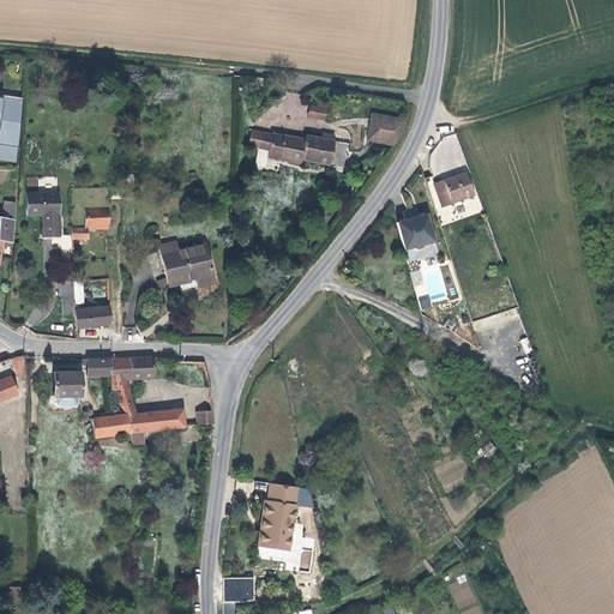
[(0,145),(16,148),(22,98),(0,94),(0,145)]
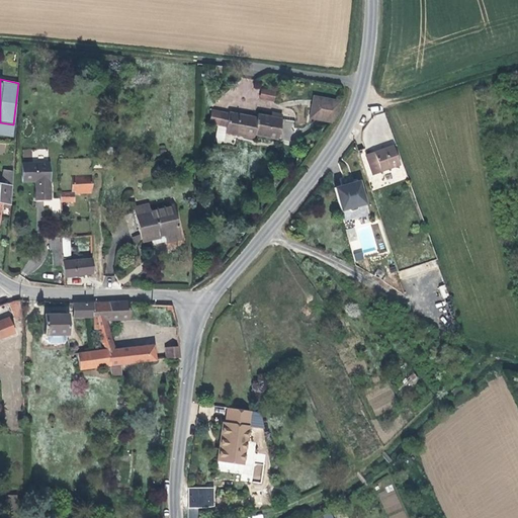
[(262,87),(259,98),(274,101),(276,90),(262,87)]
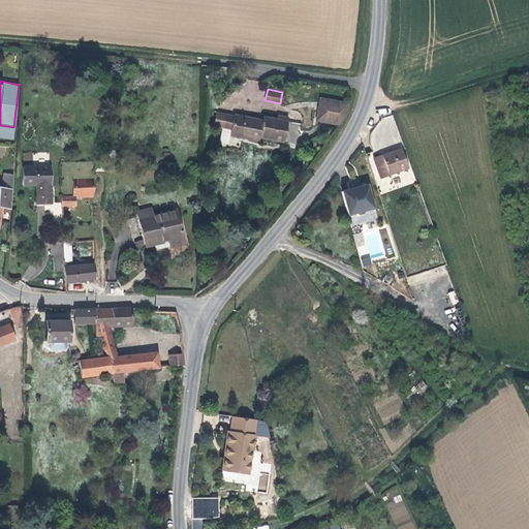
[(320,98),(315,121),(337,125),(344,116),(347,103),(320,98)]
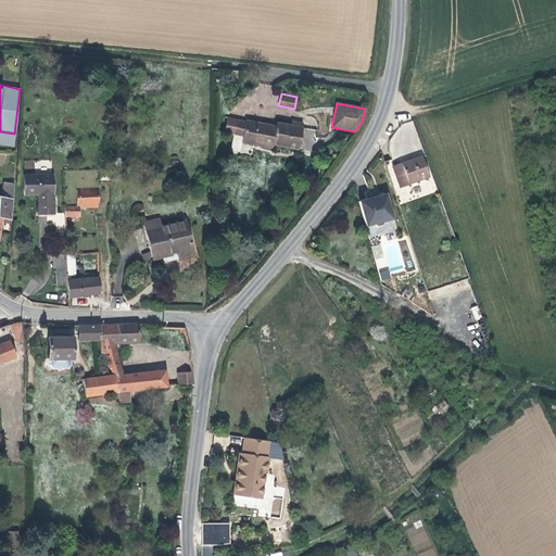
[(256,126),(227,117),(224,133),(234,135),(231,150),(240,151),(241,142),(272,148),(272,143),(298,149),(303,124),(291,122),(290,125),(276,123),(276,126),(256,123),(256,126)]
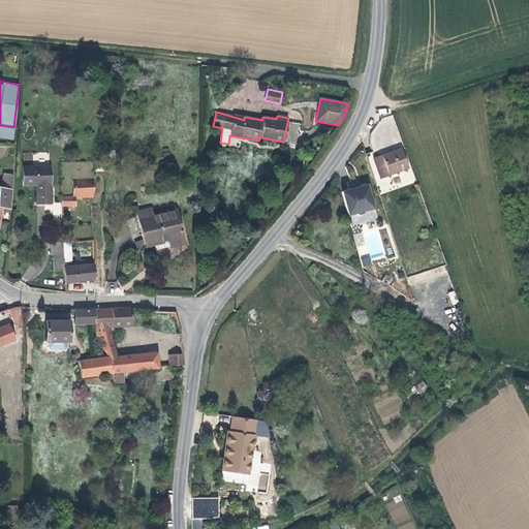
[(401,149),(373,159),(379,178),(408,168),(401,149)]
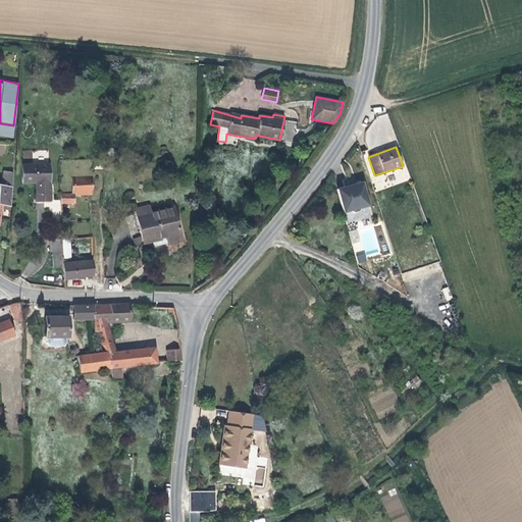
[(48,164),(21,165),(22,184),(36,183),(36,203),(50,203),(48,164)]
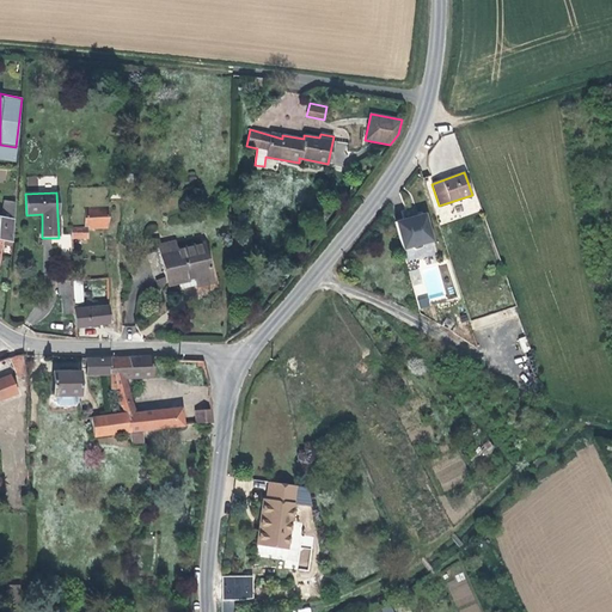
[(13,242),(14,202),(4,201),(1,216),(0,216),(0,239),(4,240),(13,242)]
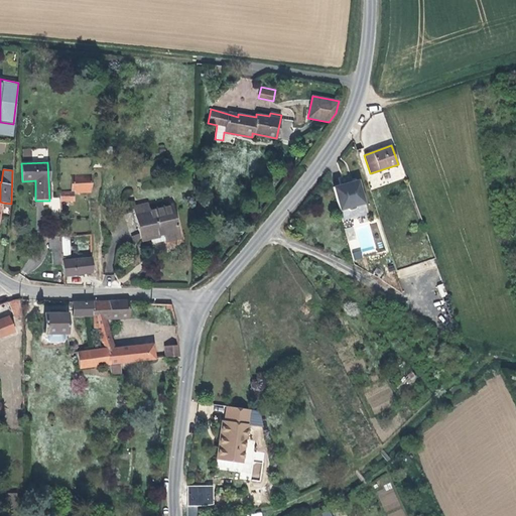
[(74,192),(91,192),(92,174),(71,175),(72,190),(59,190),(59,202),(75,202),(74,192)]
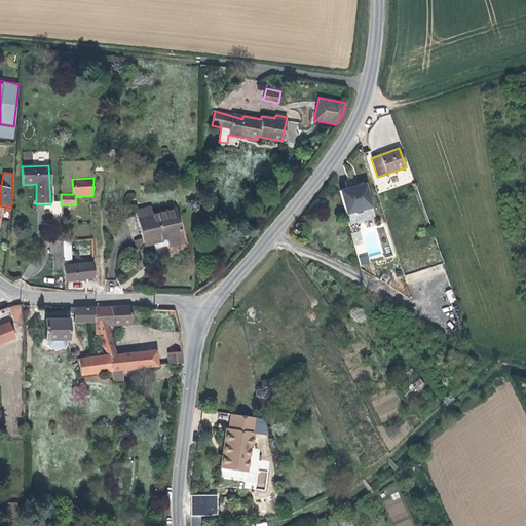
[(347,189),(347,188),(339,190),(345,214),(351,212),(355,214),(362,213),(364,209),(371,207),(365,183),(357,185),(357,187),(347,189)]
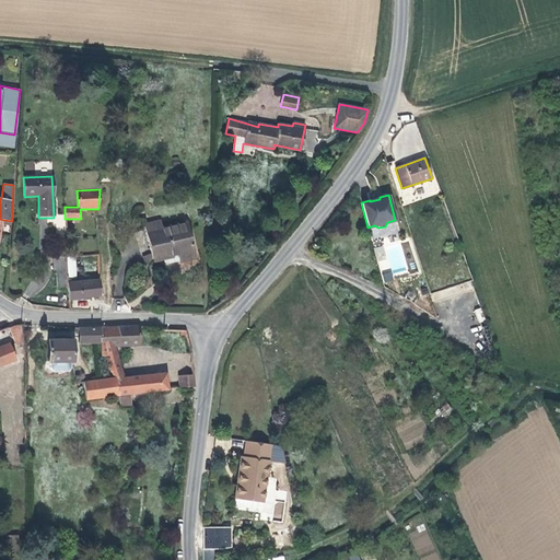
[(152,254),(153,259),(154,261),(163,259),(164,264),(168,264),(195,257),(187,223),(162,229),(160,221),(146,224),(152,254)]
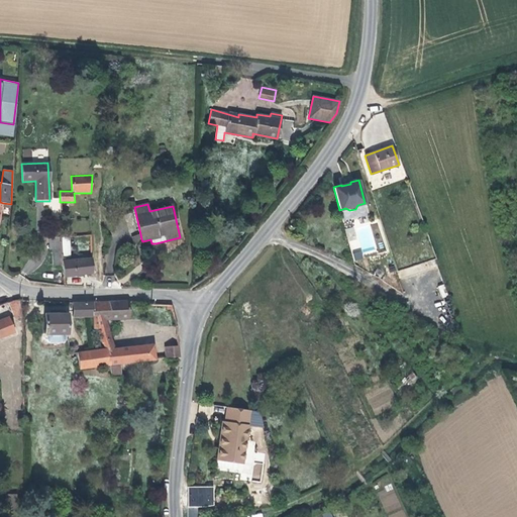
[(363,259),(362,253),(377,250),(370,224),(354,227),(354,226),(345,228),(353,261),(363,259)]
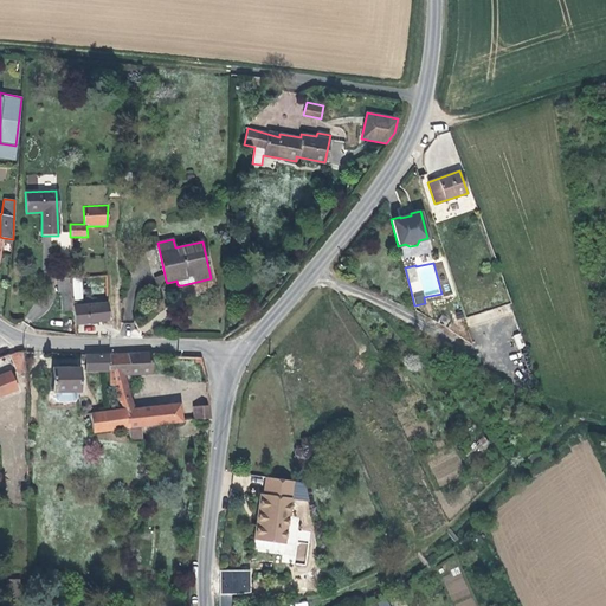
[(166,281),(165,275),(155,277),(159,287),(166,281)]
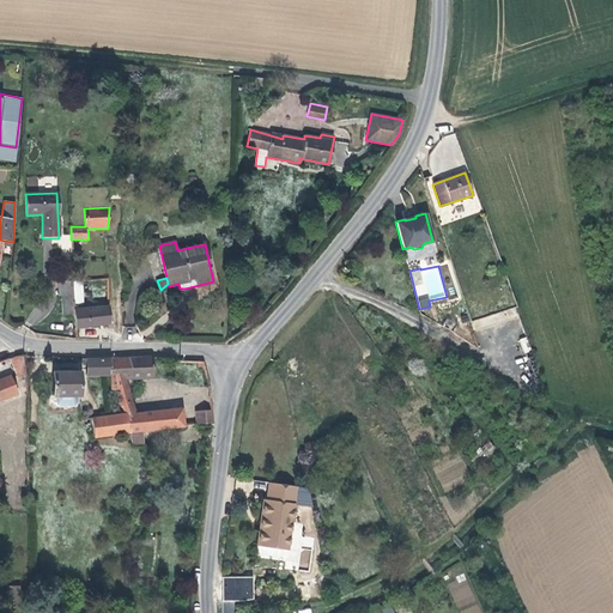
[(58,281),(59,296),(62,296),(73,296),(72,281),(58,281)]
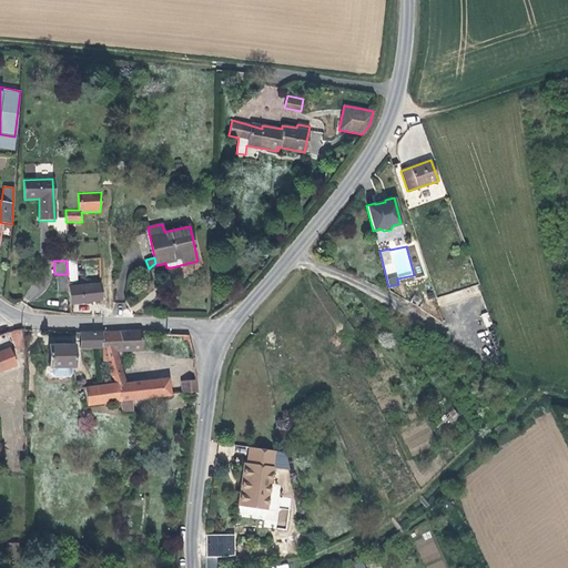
[(68,274),(69,290),(69,304),(101,300),(101,283),(74,286),(74,283),(77,283),(75,261),(67,261),(68,274)]
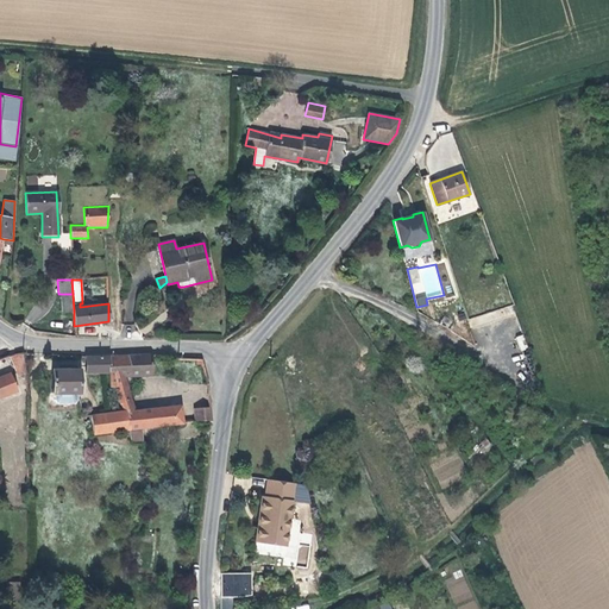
[(74,311),(73,294),(62,294),(63,311),(74,311)]
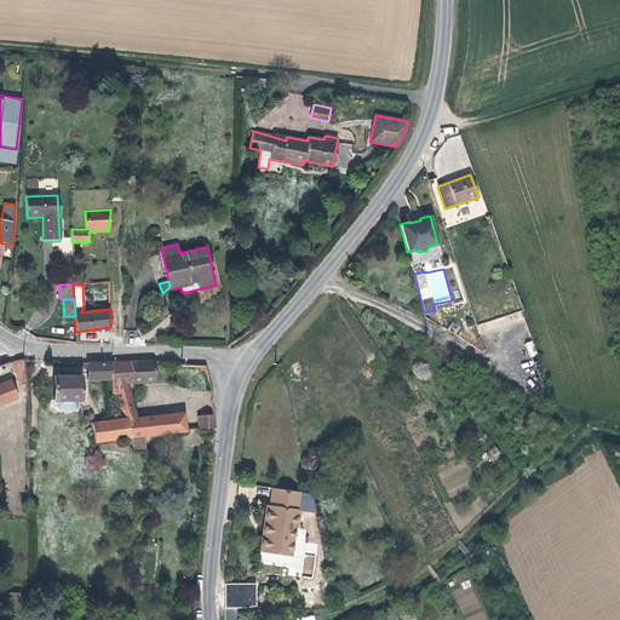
[(26,379),(23,359),(22,359),(10,361),(18,382),(26,379)]
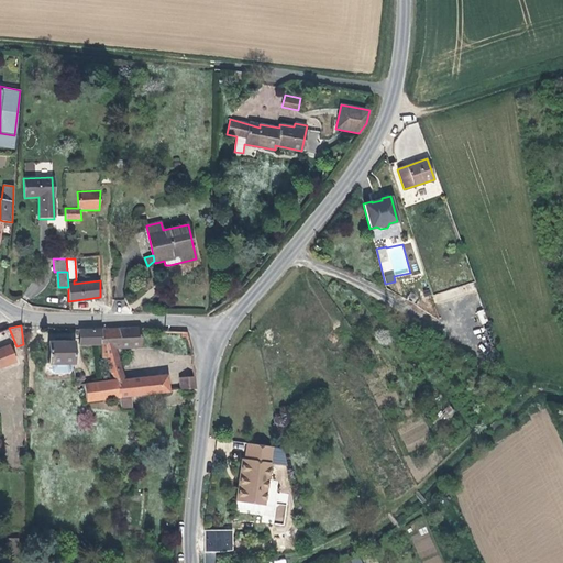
[(140,346),(139,328),(101,330),(101,344),(101,349),(114,348),(140,346)]
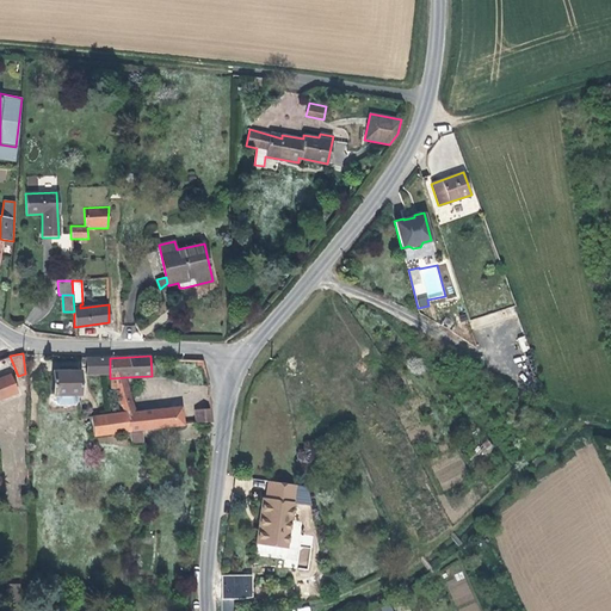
[(110,358),(96,358),(86,357),(87,374),(110,374),(110,358)]
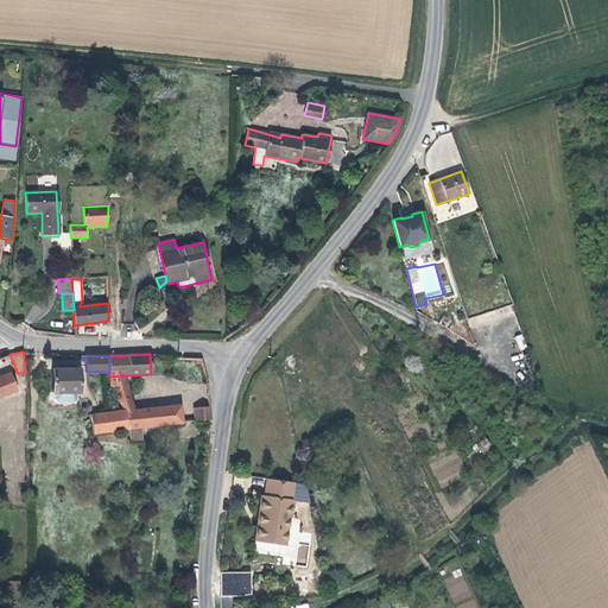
[(80,369),(51,369),(52,393),(55,392),(55,399),(59,404),(74,404),(77,399),(77,392),(80,392),(80,369)]
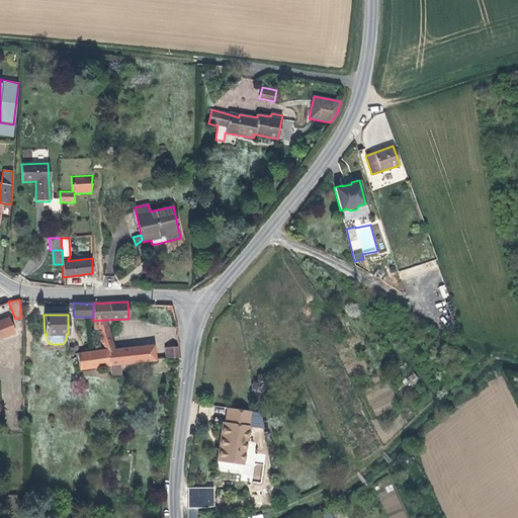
[(0,338),(14,332),(8,317),(0,320),(0,338)]
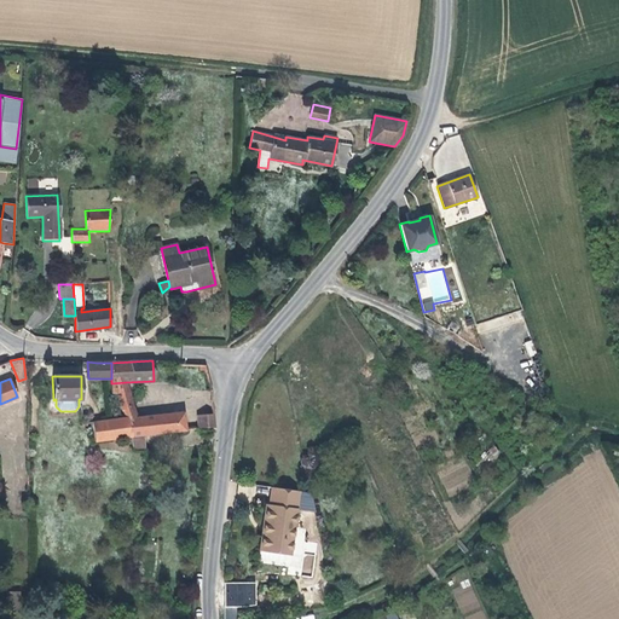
[(111,383),(113,394),(116,393),(128,392),(126,382),(111,383)]
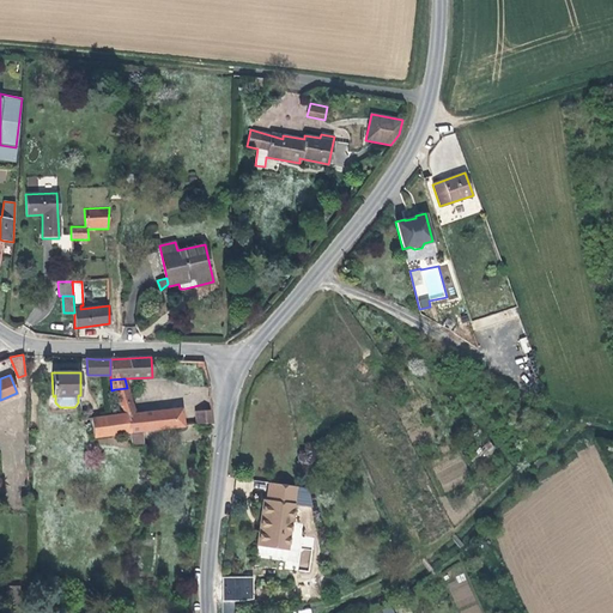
[(127,388),(115,389),(120,402),(121,405),(132,402),(127,388)]
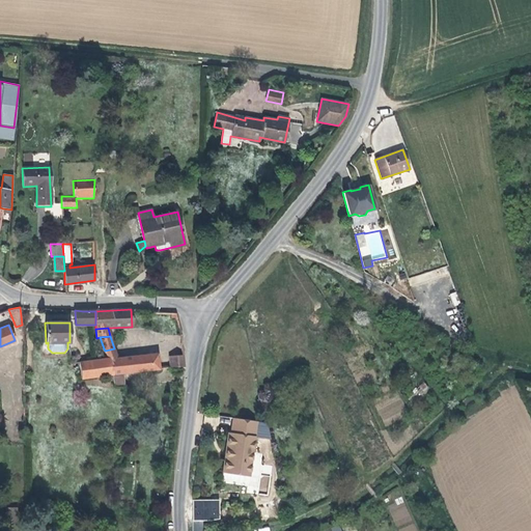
[(105,351),(110,358),(110,359),(116,358),(114,348),(105,351)]
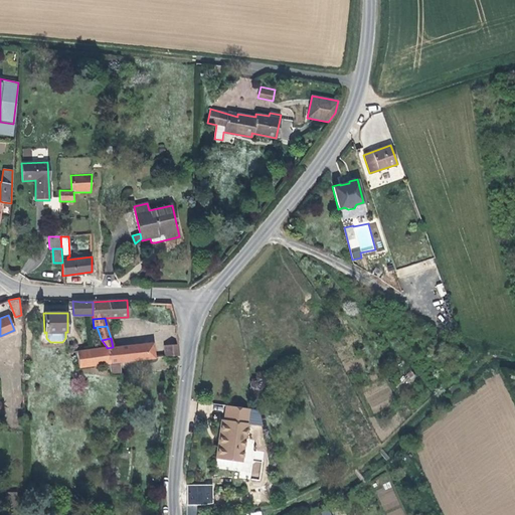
[(107,348),(109,363),(120,362),(154,358),(153,343),(113,347),(107,348)]
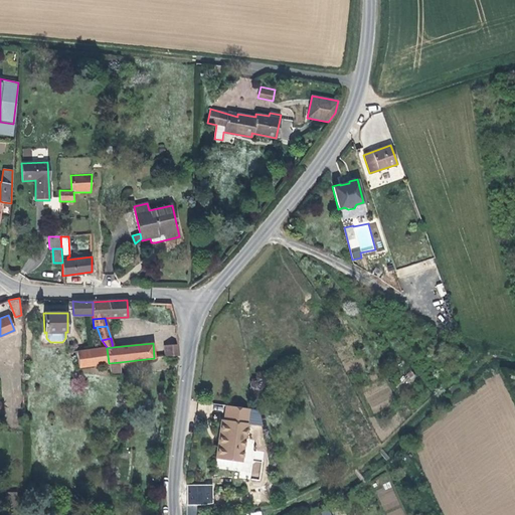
[(178,344),(177,344),(164,345),(165,357),(176,356),(179,355),(178,344)]
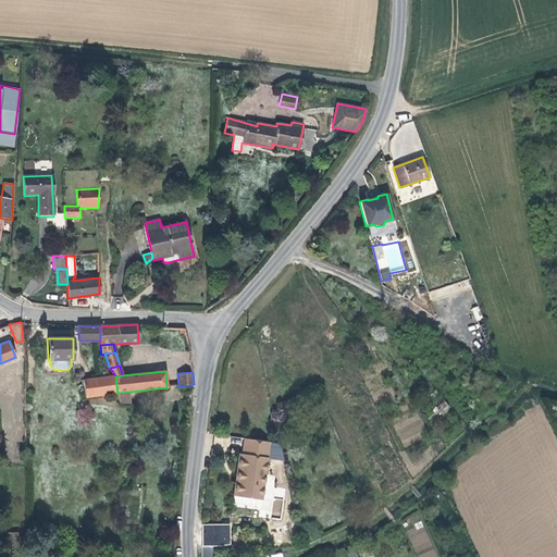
[(115,376),(115,375),(106,378),(109,394),(118,393),(115,376)]
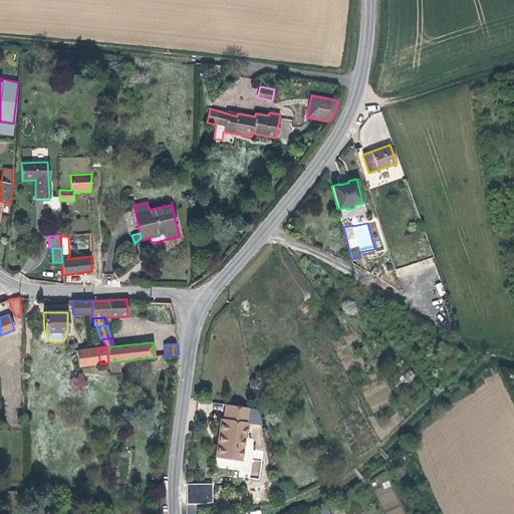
[(97,348),(80,350),(76,350),(77,352),(80,351),(81,360),(84,360),(85,365),(100,363),(97,348)]
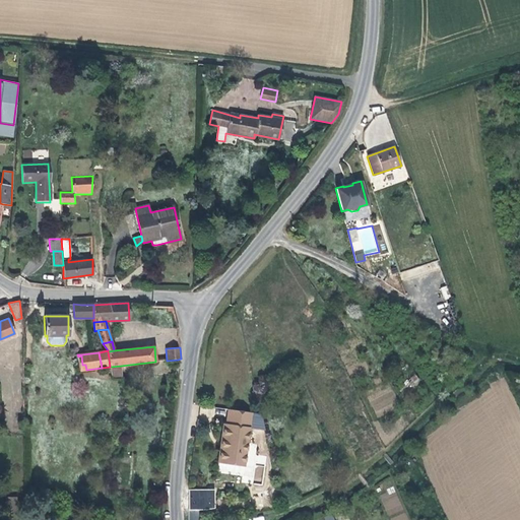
[(82,365),(81,355),(78,356),(79,371),(86,370),(85,365),(82,365)]
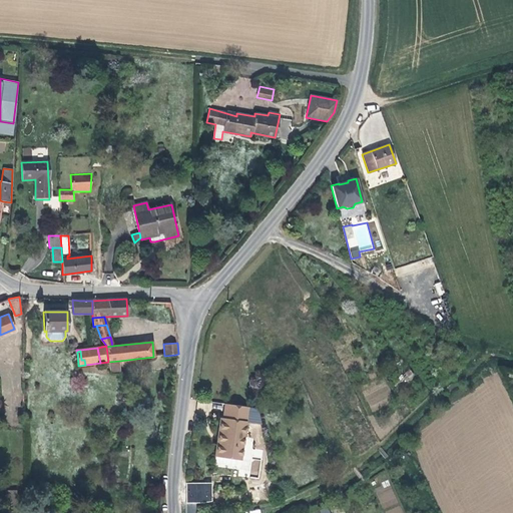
[(121,374),(119,361),(108,362),(110,375),(121,374)]
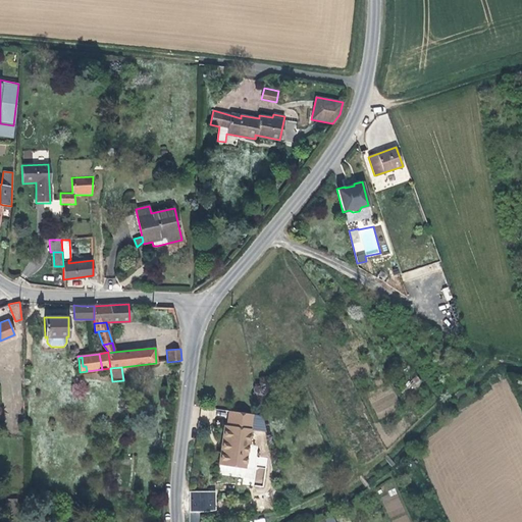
[(245,469),(253,414),(229,411),(226,425),(224,425),(222,441),(224,441),(223,450),(221,450),(219,465),(245,469)]
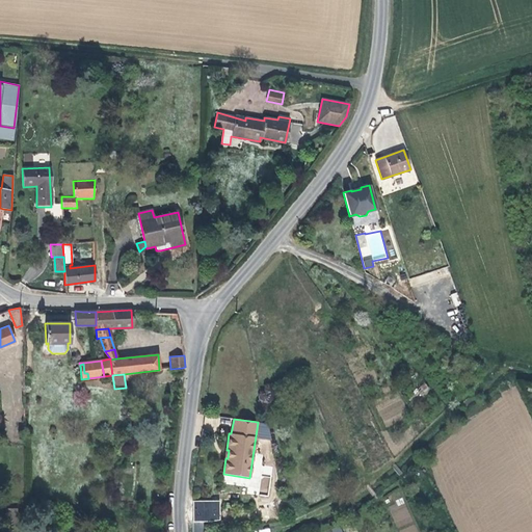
[(194,523),(220,522),(220,500),(193,501),(194,523)]
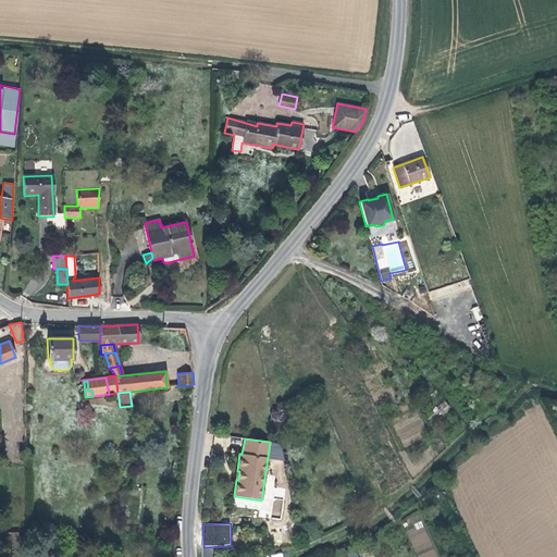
[(7,547),(17,547),(17,532),(7,533),(7,547)]
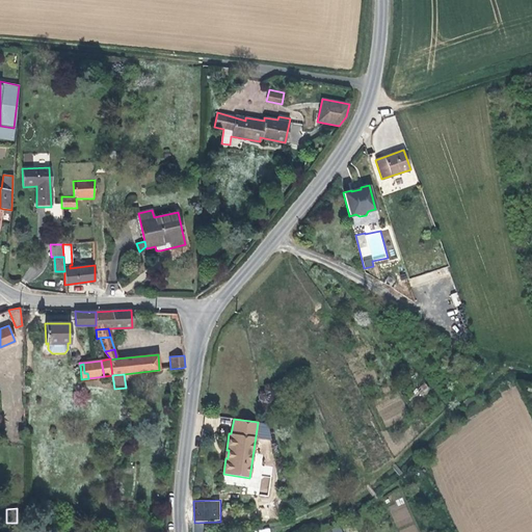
[(193,522),(193,531),(203,531),(204,523),(193,522)]
